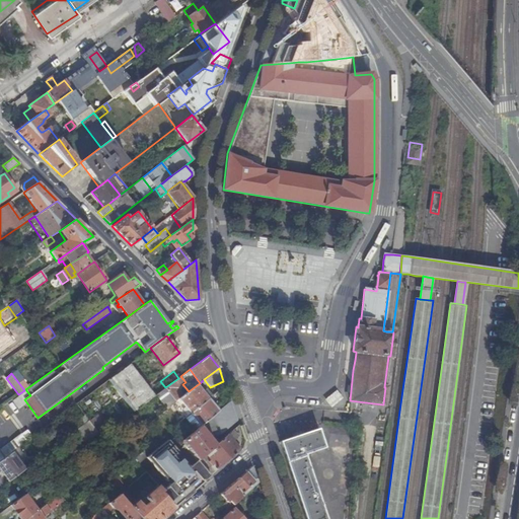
[(176,401),(179,399),(188,393),(186,390),(181,393),(178,388),(182,384),(186,382),(180,376),(178,378),(165,387),(176,401)]
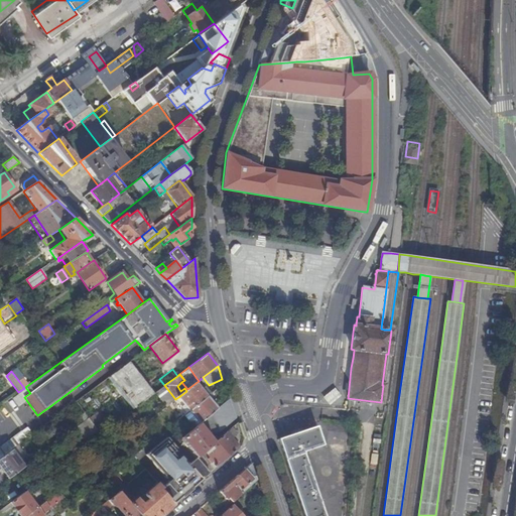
[(189,411),(208,396),(196,383),(187,389),(186,391),(178,397),(189,411)]
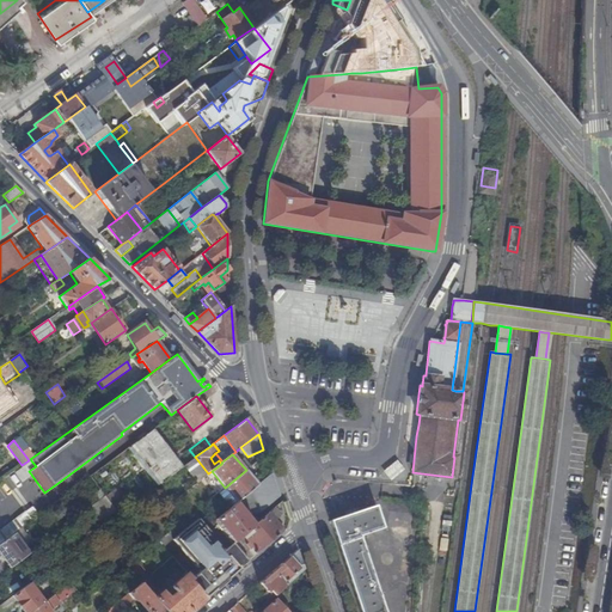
[(208,473),(195,457),(184,465),(197,483),(208,473)]
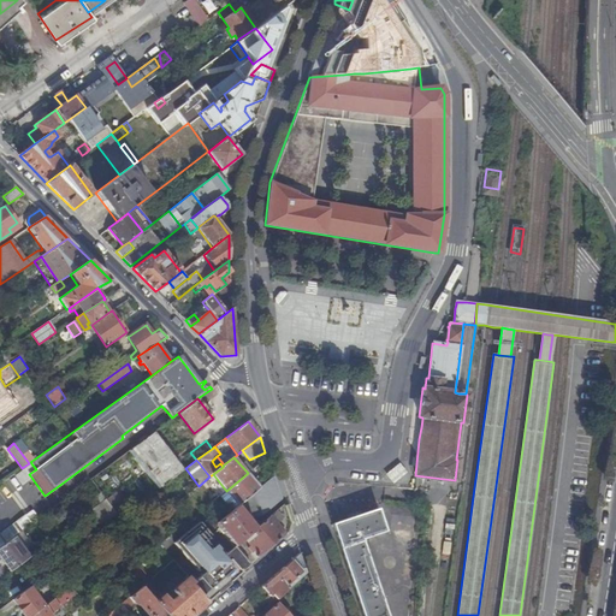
[(24,469),(15,475),(22,485),(31,478),(24,469)]
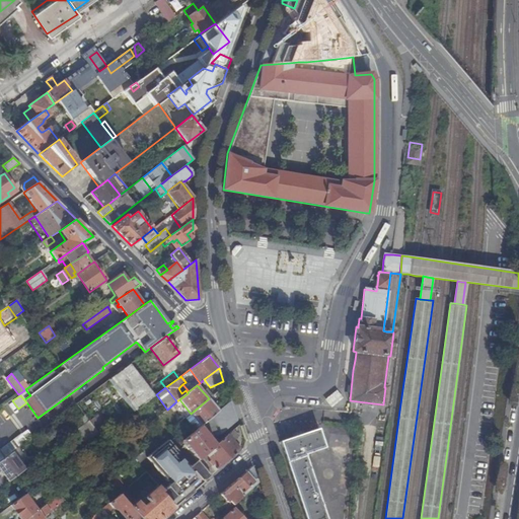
[(201,426),(204,423),(218,411),(209,398),(191,414),(201,426)]
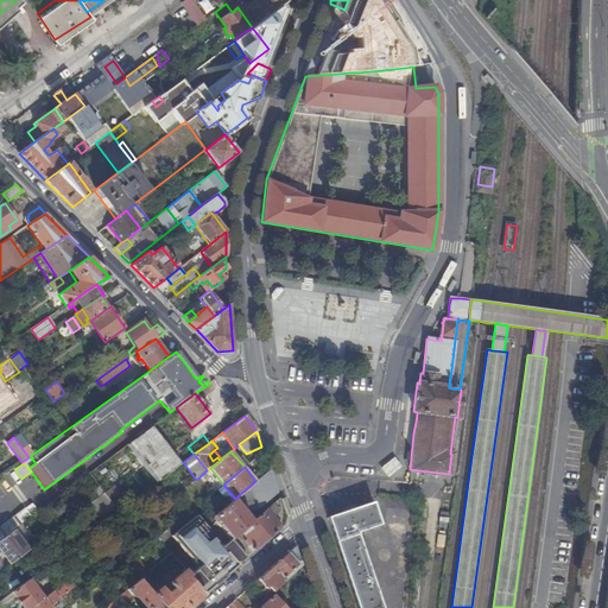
[(259,510),(278,493),(270,470),(255,481),(239,495),(245,502),(242,504),(251,513),(258,507),(259,510)]
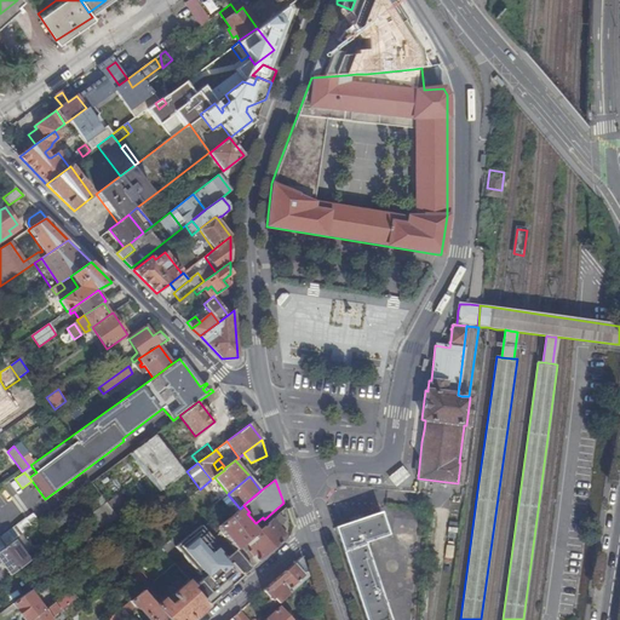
[(239,510),(245,516),(247,514),(250,512),(244,505),(240,509),(239,510)]
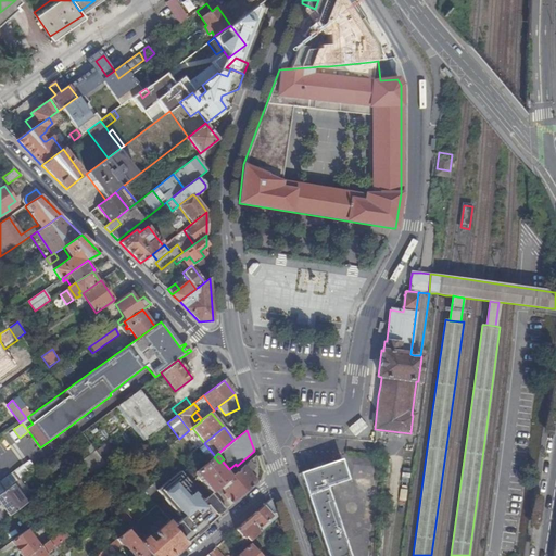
[(229,496),(234,502),(258,480),(261,471),(255,455),(230,477),(219,485),(225,493),(224,494),(227,498),(229,496)]
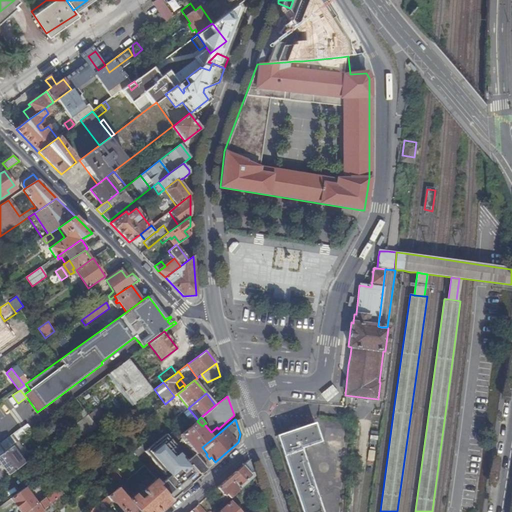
[(182,462),(197,479),(208,469),(195,454),(199,450),(202,447),(212,439),(202,426),(197,421),(182,433),(180,435),(163,450),(167,455),(177,447),(177,448),(184,442),(193,452),(182,462)]
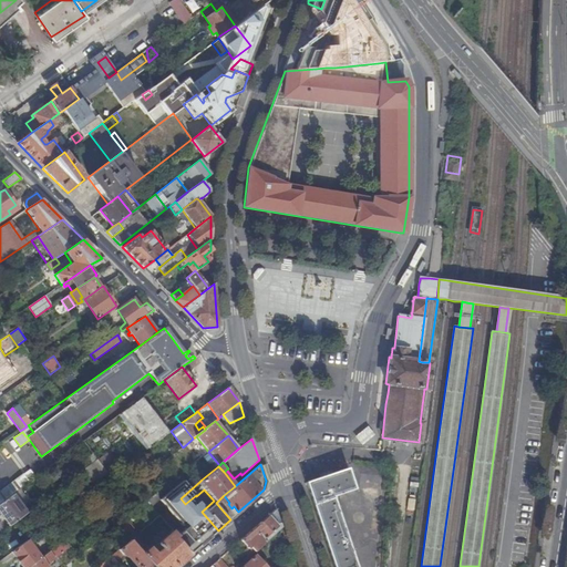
[(348,468),(306,483),(333,566),(357,566),(333,496),(354,490),(348,468)]
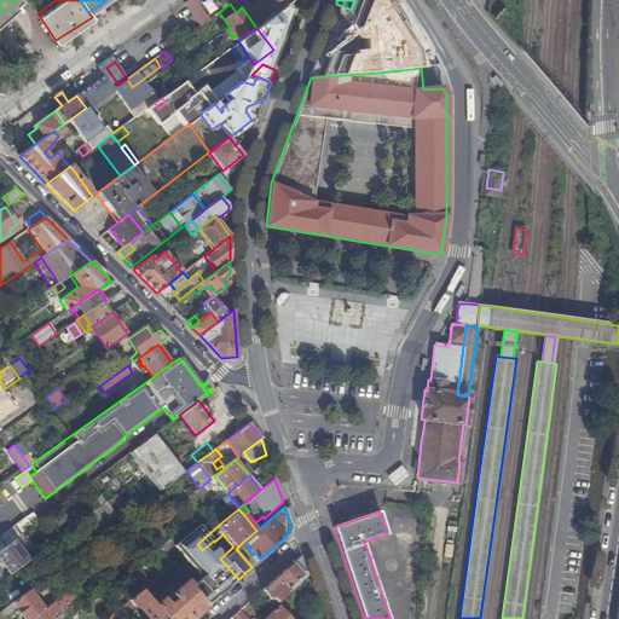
[(150,527),(157,521),(154,516),(145,522),(150,527)]
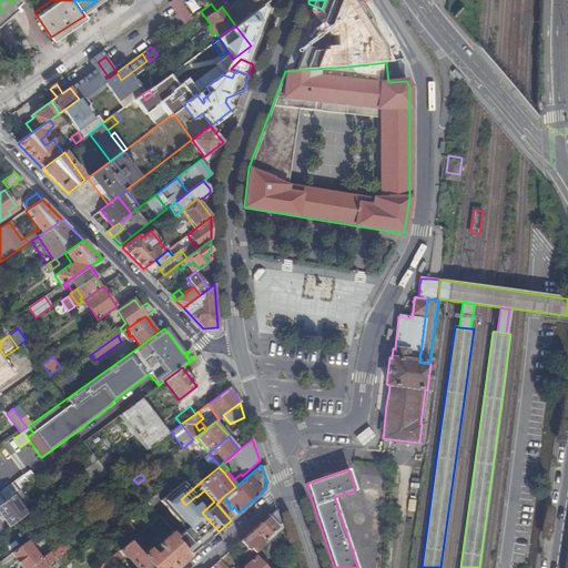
[(173,490),(181,499),(200,483),(193,474),(173,490)]
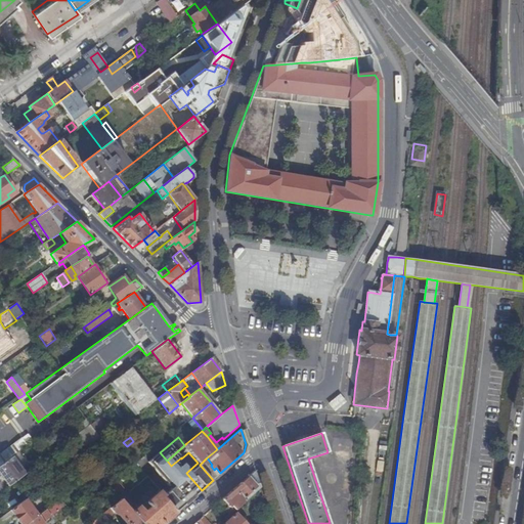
[(0,456),(0,465),(12,456),(27,445),(23,440),(0,456)]
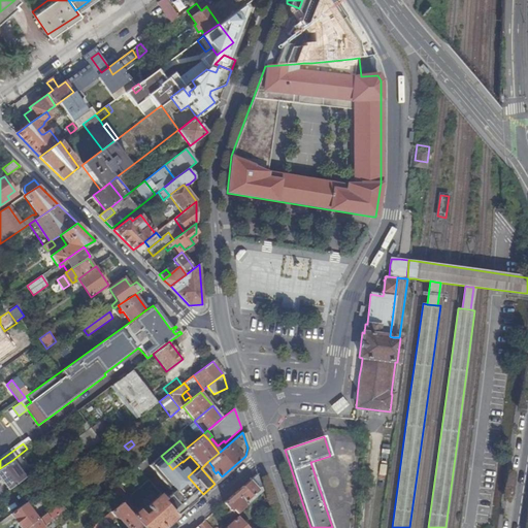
[(0,479),(3,483),(0,484),(0,495),(25,477),(12,460),(0,468),(0,479)]
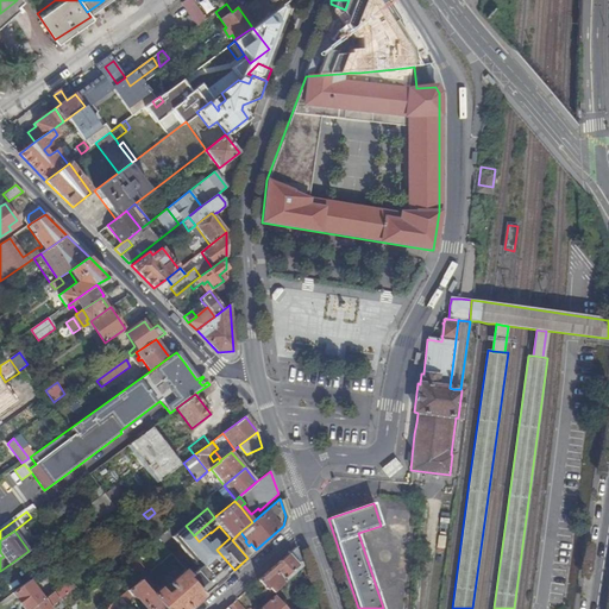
[(232,540),(248,558),(252,554),(237,535),(232,540)]
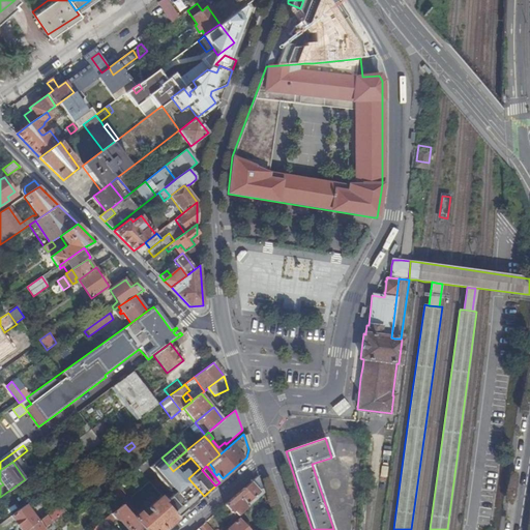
[(235,518),(264,493),(258,476),(225,505),(231,513),(233,511),(235,513),(233,514),(235,518)]
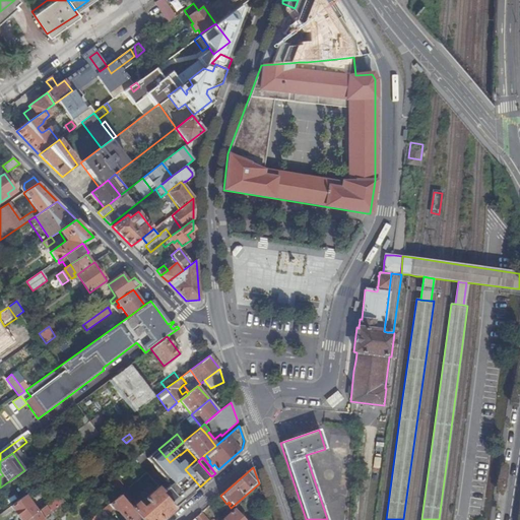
[(160,493),(175,508),(187,498),(173,481),(174,480),(163,469),(154,476),(151,479),(157,486),(163,492),(160,493)]
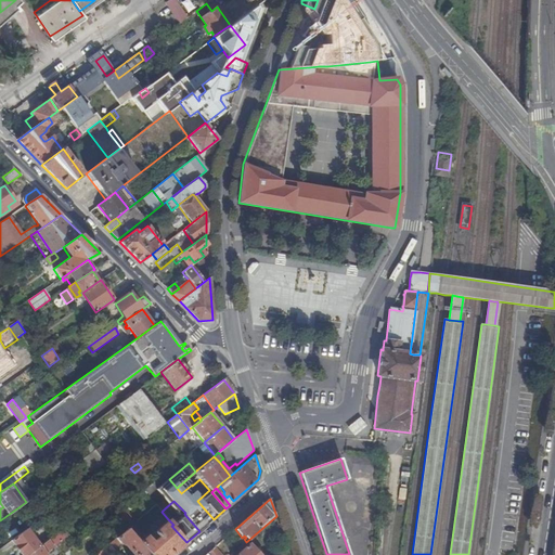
[(162,512),(165,508),(159,502),(155,505),(162,512)]
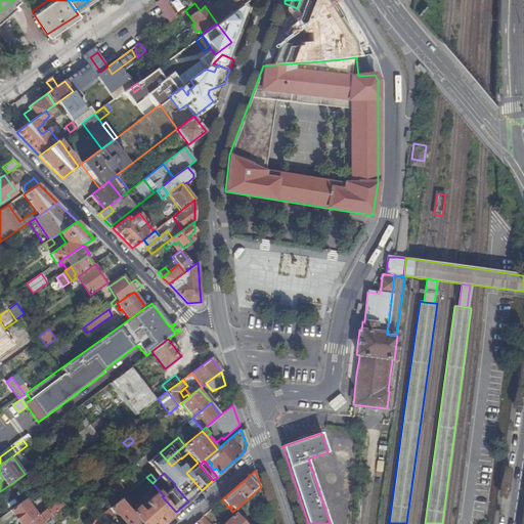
[(117,484),(111,488),(119,498),(124,493),(117,484)]
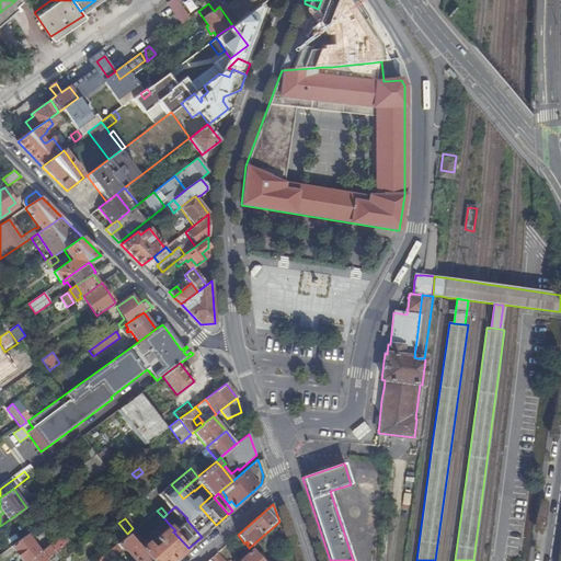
[(128,535),(151,560),(174,560),(189,548),(173,531),(175,530),(170,525),(155,538),(159,544),(155,547),(148,540),(146,542),(134,530),(128,535)]
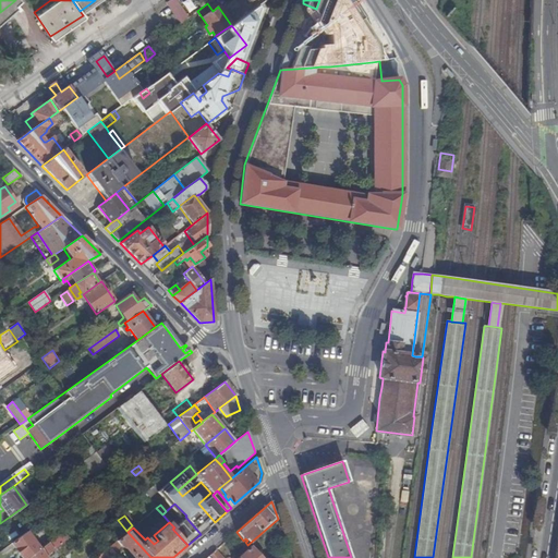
[(35,525),(0,552),(0,557),(4,557),(15,549),(22,557),(28,557),(40,549),(32,538),(40,532),(35,525)]
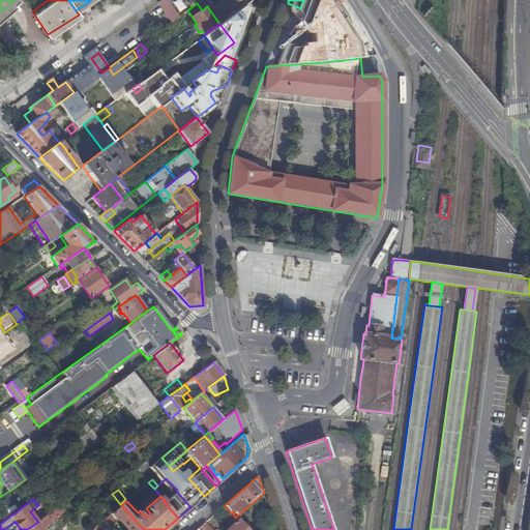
[(143,529),(121,505),(105,520),(109,525),(115,520),(119,520),(128,529),(143,529)]
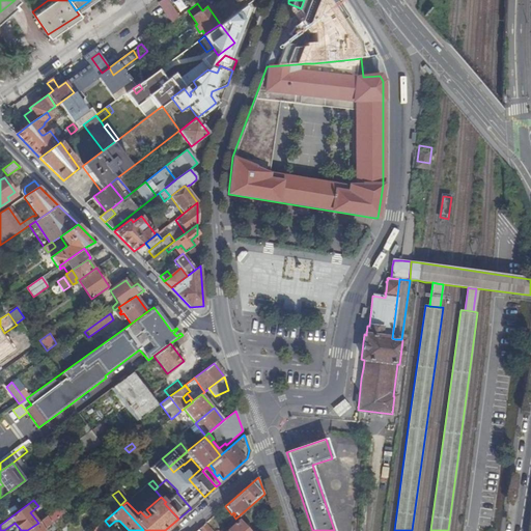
[(64,513),(58,507),(49,514),(52,518),(57,513),(59,518),(64,513)]
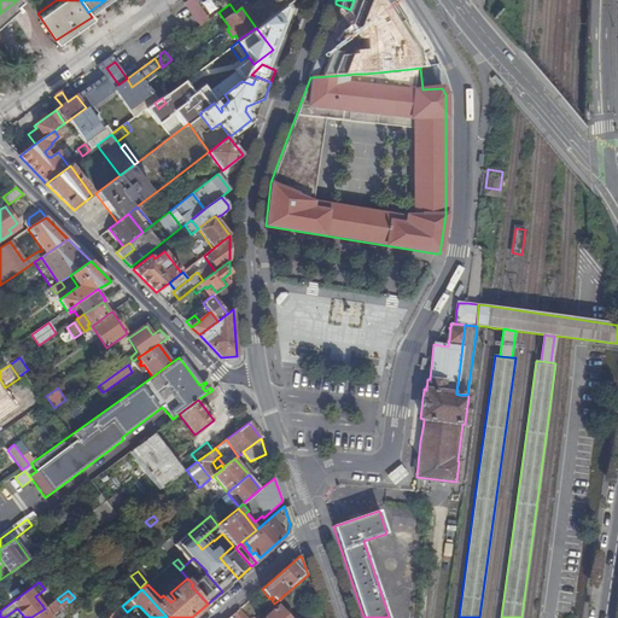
[(45,608),(31,617),(51,617),(60,608),(54,601),(45,608)]
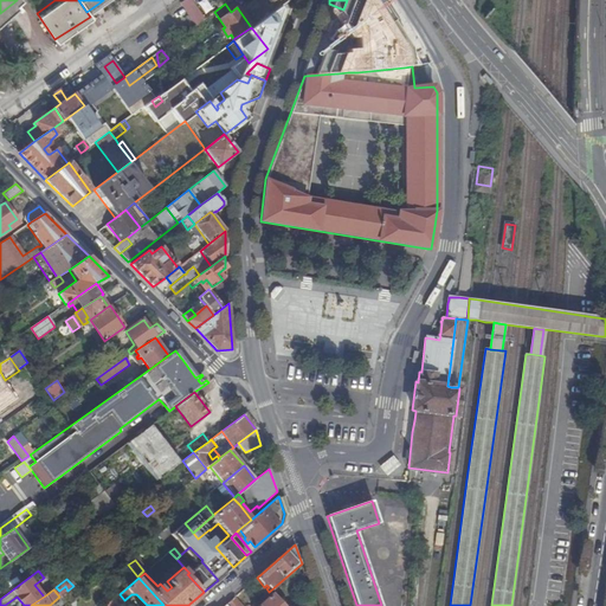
[(120,594),(104,605),(117,605),(124,601),(124,600),(120,594)]
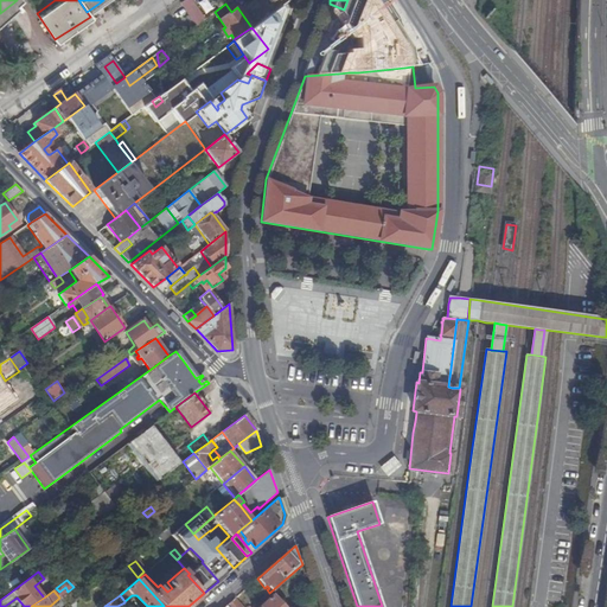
[(283,606),(273,595),(259,606),(283,606)]
